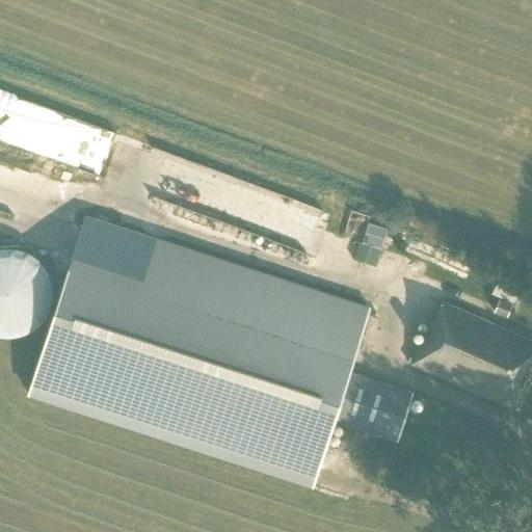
[(0,91),(0,184),(75,209),(84,183),(88,185),(91,177),(122,187),(138,138),(0,91)]
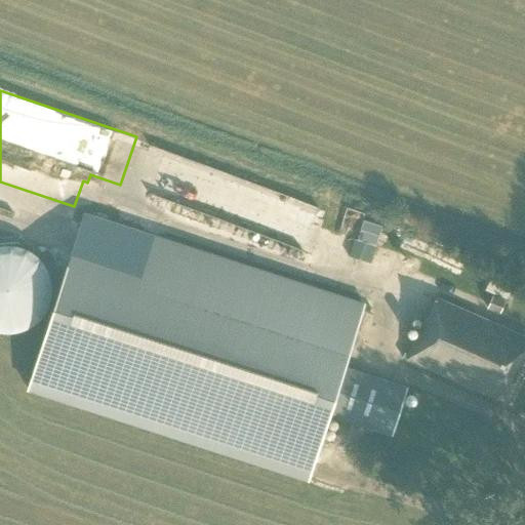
[(366,304),(154,235),(140,276),(71,252),(26,392),(309,482),(329,417),(392,438),(408,388),(346,367),(366,304)]
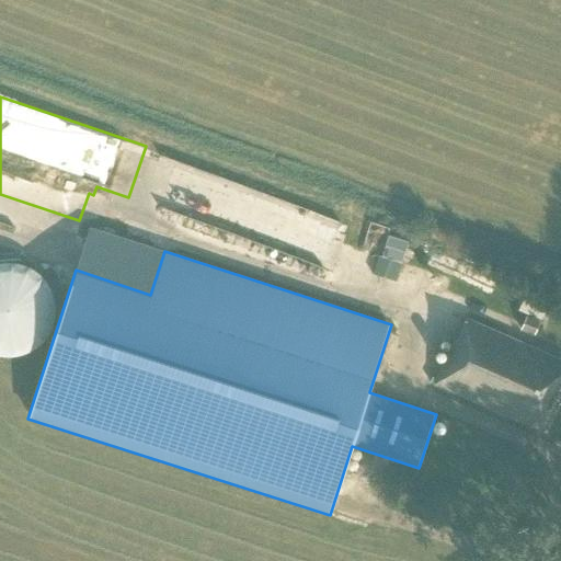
[(403,285),(411,266),(391,259),(385,277),(403,285)]
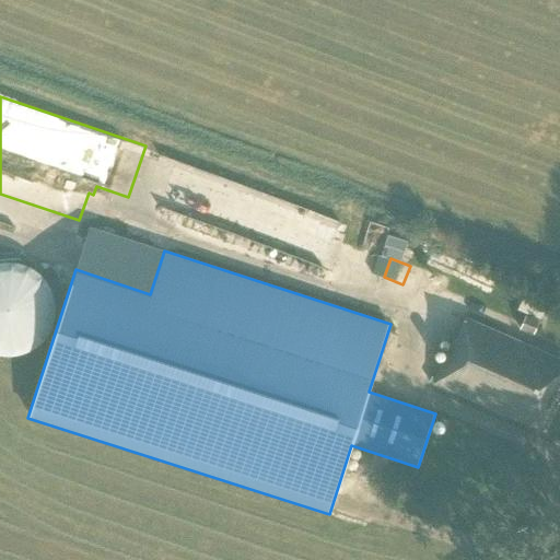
[(453,259),(446,272),(467,282),(474,269),(453,259)]
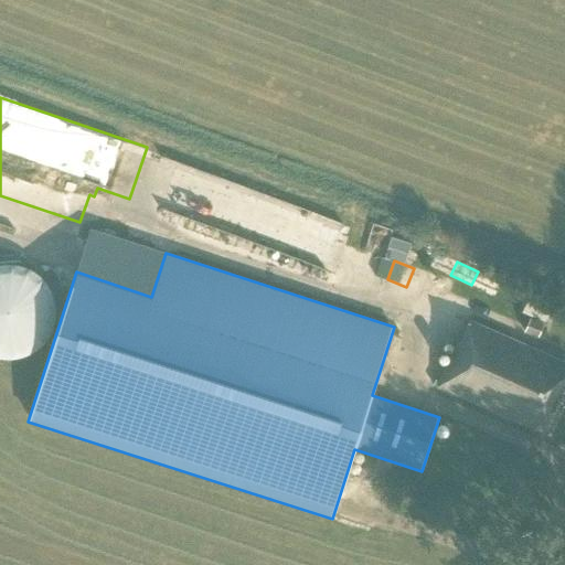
[(11,265),(8,264),(7,264),(1,265),(0,265),(0,359),(3,360),(10,360),(17,359),(20,359),(23,358),(25,356),(29,355),(33,352),(38,350),(42,345),(44,342),(46,340),(49,338),(50,334),(52,331),(53,328),(54,323),(55,320),(55,317),(55,313),(55,310),(55,307),(55,304),(54,299),(53,296),(52,292),(50,289),(49,287),(46,284),(44,281),(41,278),(38,275),(36,274),(33,272),(30,270),(25,268),(20,266),(14,265),(11,265)]
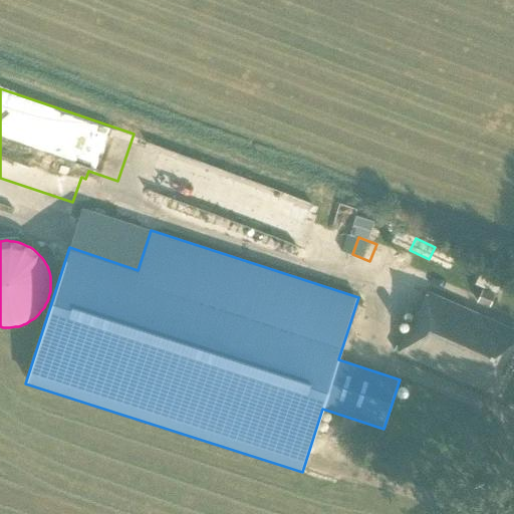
[(443,267),(448,253),(435,248),(430,263),(443,267)]
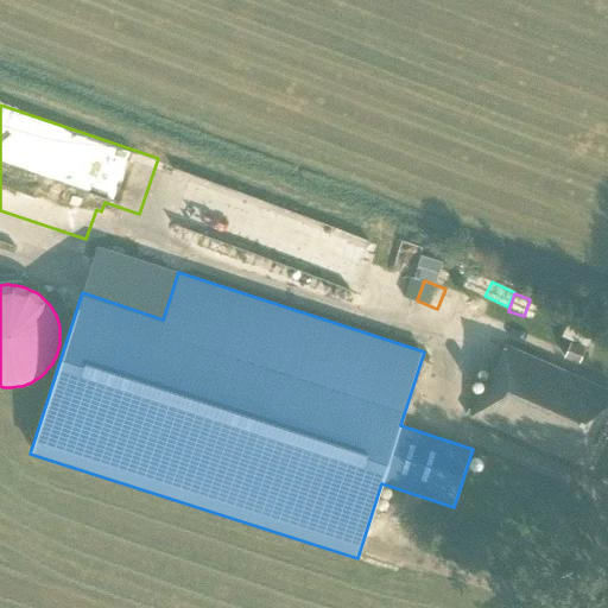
[(563,358),(577,363),(583,348),(569,342),(563,358)]
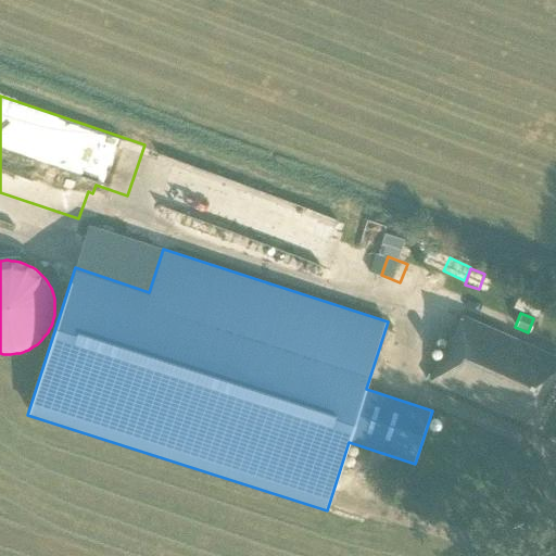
[(536,427),(555,382),(555,356),(463,317),(453,338),(451,337),(433,375),(429,373),(426,378),(536,427)]
